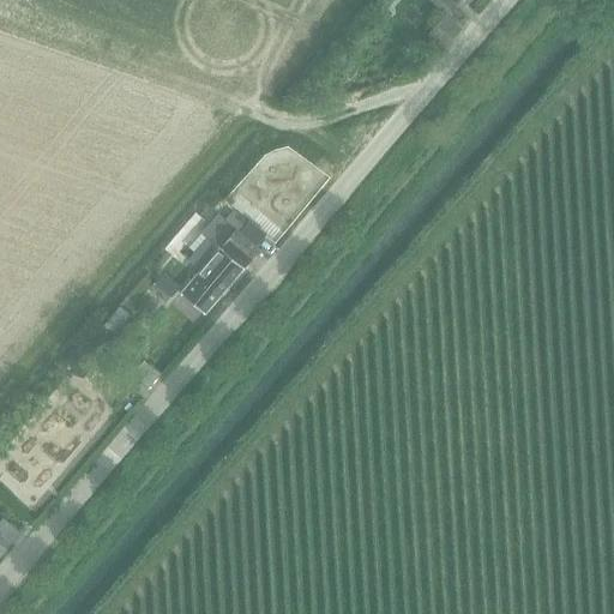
[(455,4),(451,0),(428,0),(445,14),(455,4)]
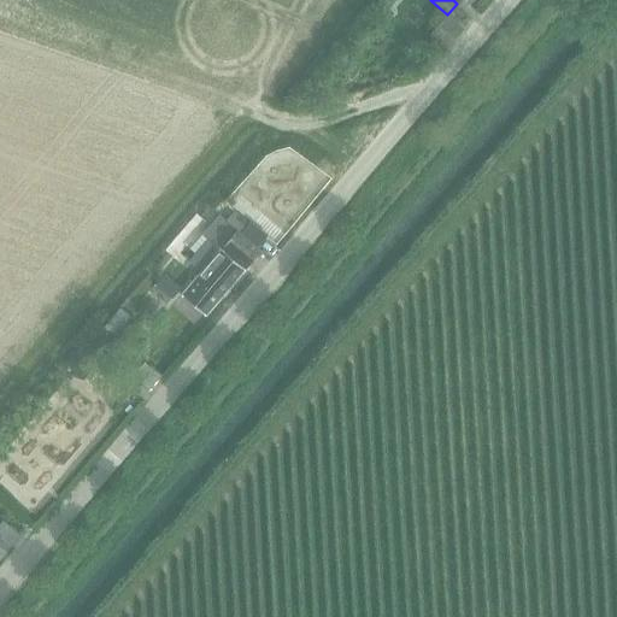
[(233,213),(224,224),(236,234),(245,224),(233,213)]
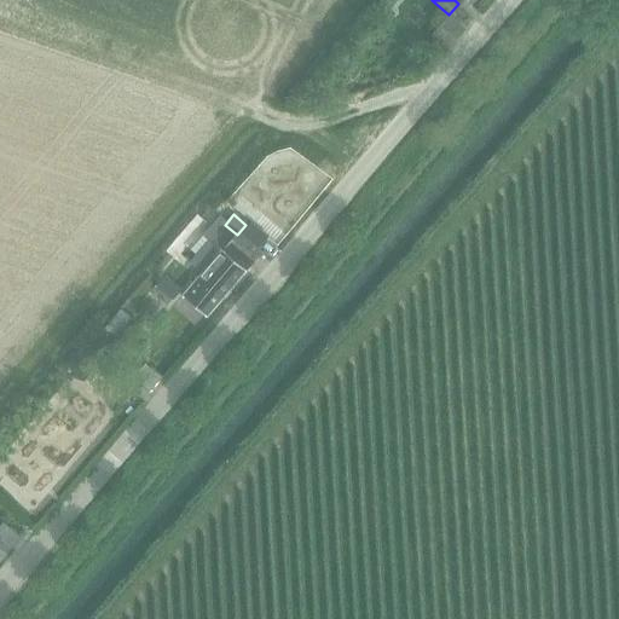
[(206,317),(260,254),(256,252),(241,238),(237,235),(225,225),(219,219),(203,236),(221,252),(183,298),(206,317)]
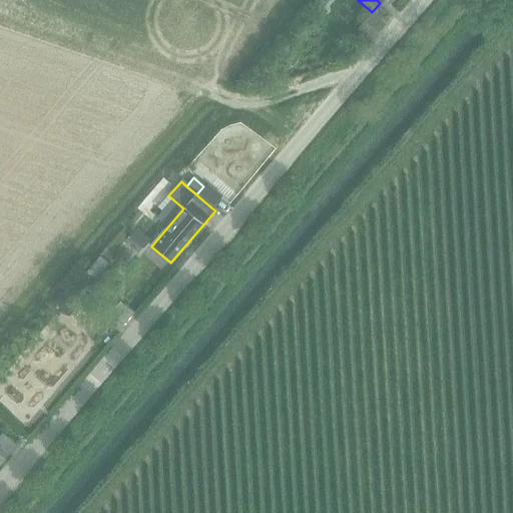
[(208,187),(199,197),(212,208),(221,198),(208,187)]
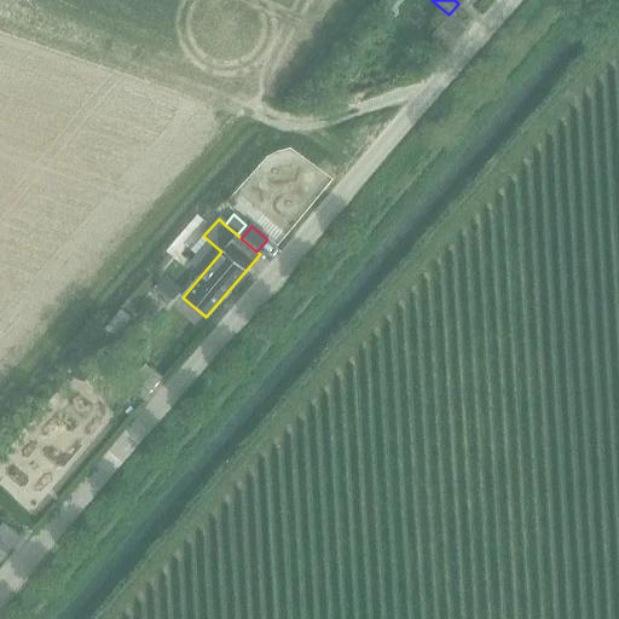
[(0,525),(0,560),(21,537),(4,522),(0,525)]
